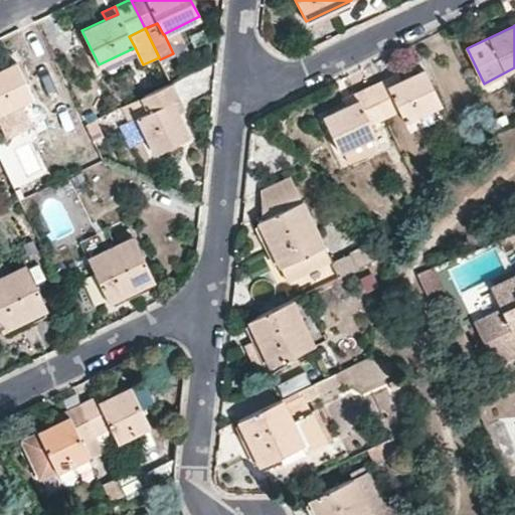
[(15,62),(0,69),(0,111),(32,97),(15,62)]
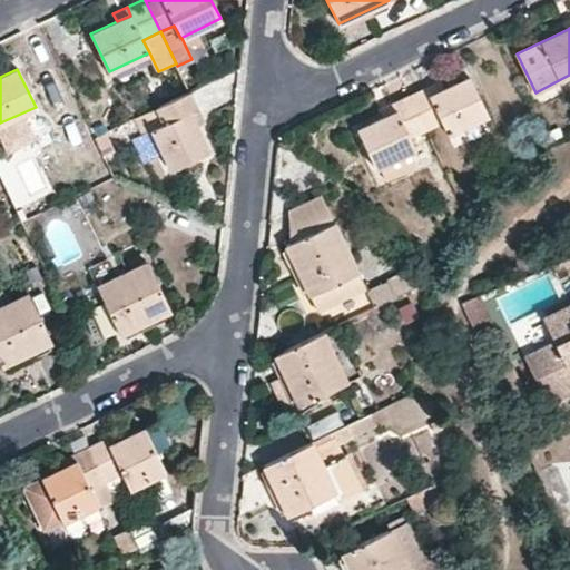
[(470,76),(444,89),(429,95),(425,87),(410,95),(426,128),(442,121),(448,134),(488,114),(470,76)]
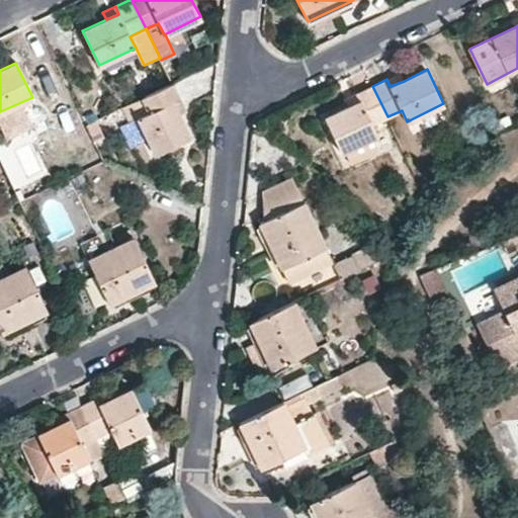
[(404,81),(400,74),(386,79),(390,86),(404,81)]
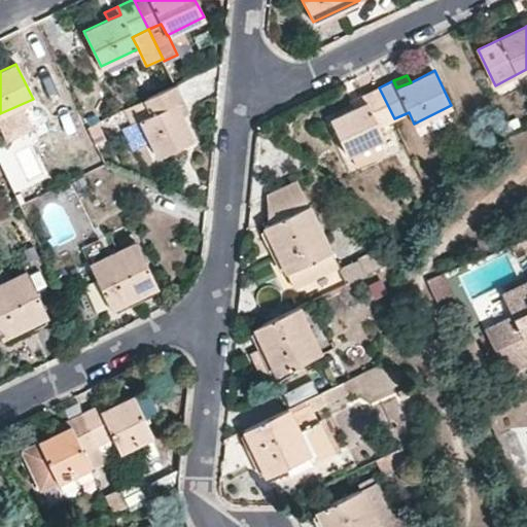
[(192,139),(182,115),(176,103),(183,99),(175,84),(133,105),(150,141),(157,156),(192,139)]
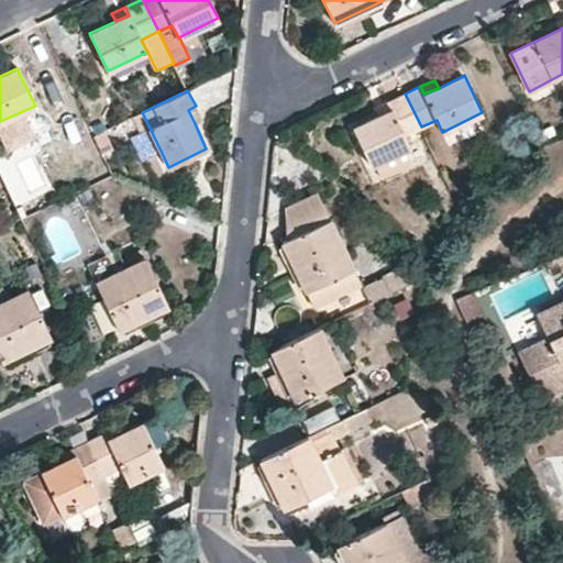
[(389,101),(394,109),(379,116),(354,128),(371,165),(411,146),(406,134),(421,127),(405,94),(389,101)]
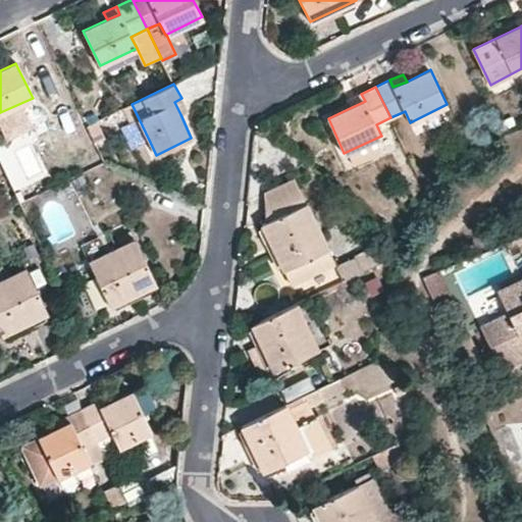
[(365,101),(361,94),(349,100),(352,107),(365,101)]
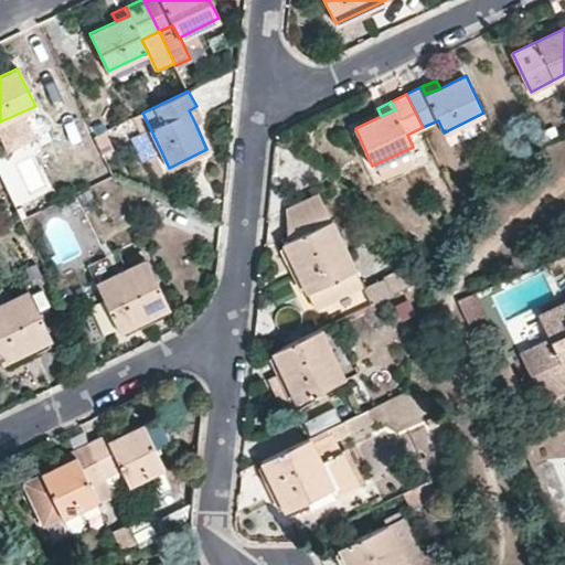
[(0,121),(0,132),(39,115),(35,106),(0,121)]
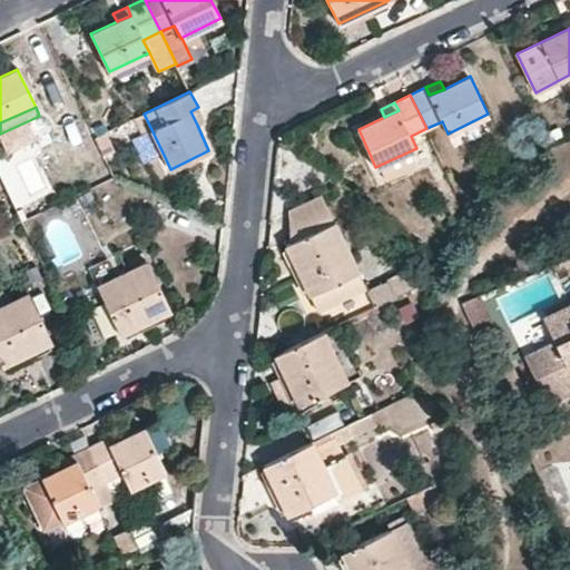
[(198,107),(190,111),(197,125),(205,120),(198,107)]
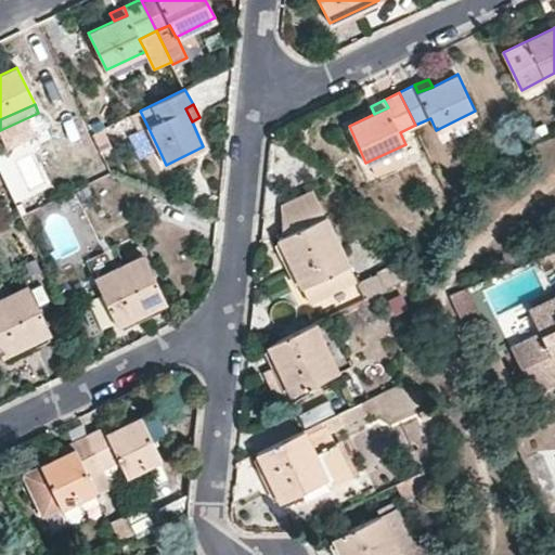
[(139,129),(128,134),(139,157),(158,149),(140,111),(131,115),(139,129)]
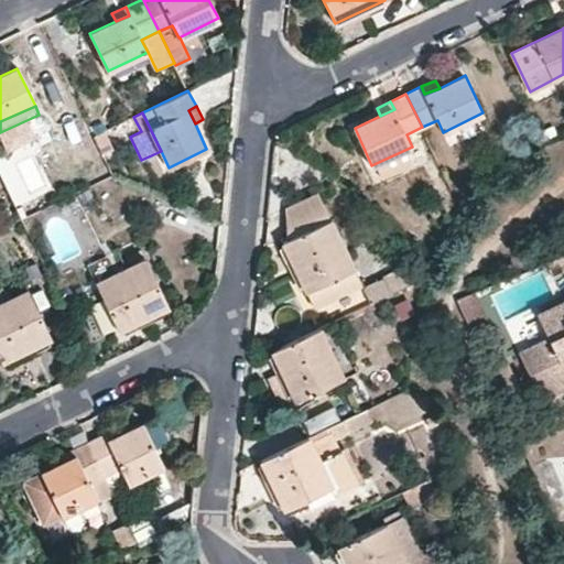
[(141,131),(133,117),(119,123),(126,138),(130,137),(141,131)]
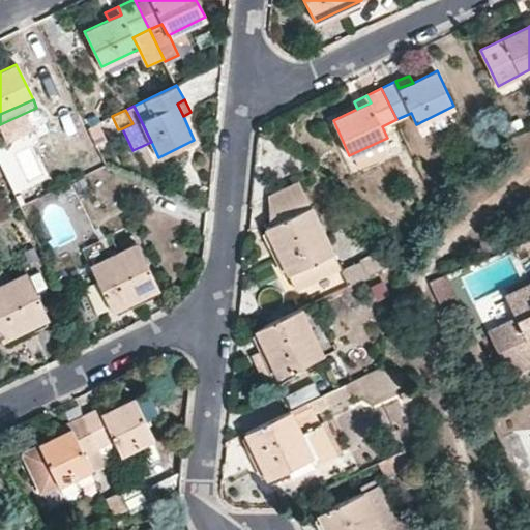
[(98,122),(87,127),(96,144),(106,139),(98,122)]
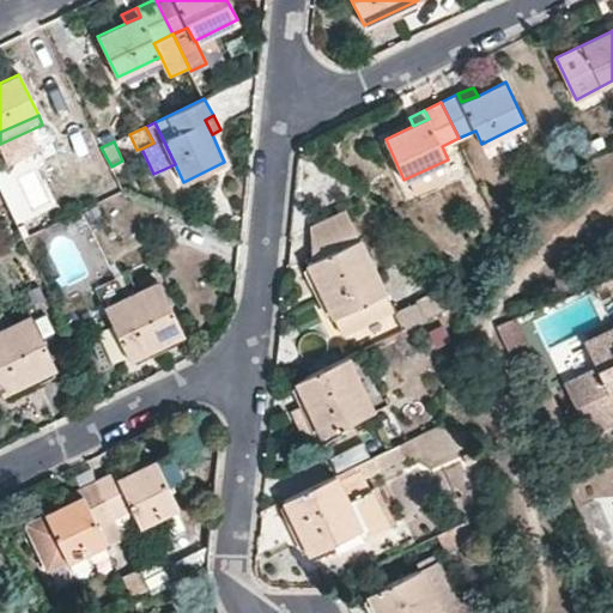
[(101,165),(95,153),(80,161),(86,173),(101,165)]
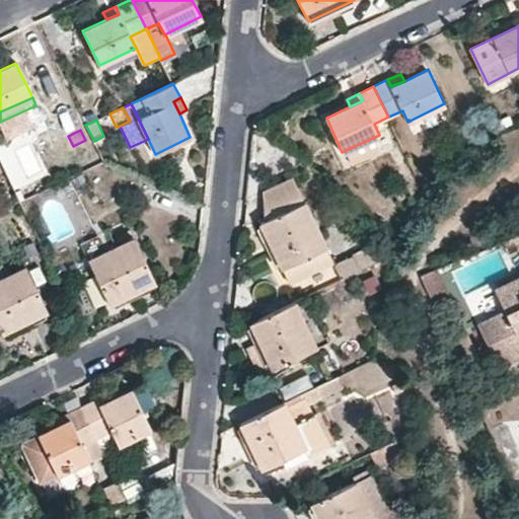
[(289,282),(332,262),(303,202),(261,222),(289,282)]
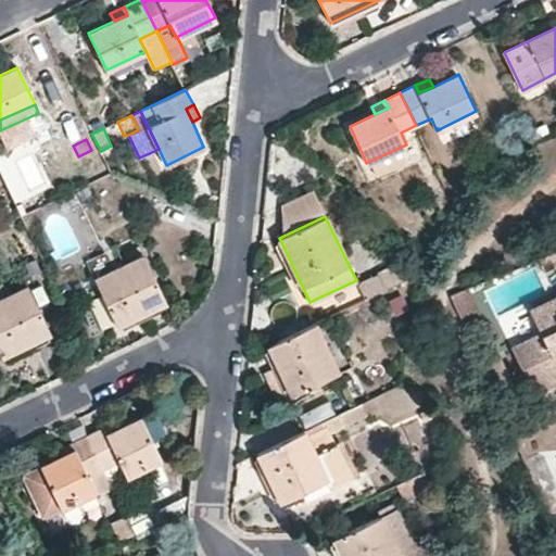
[(166,301),(143,255),(96,278),(117,325),(166,301)]
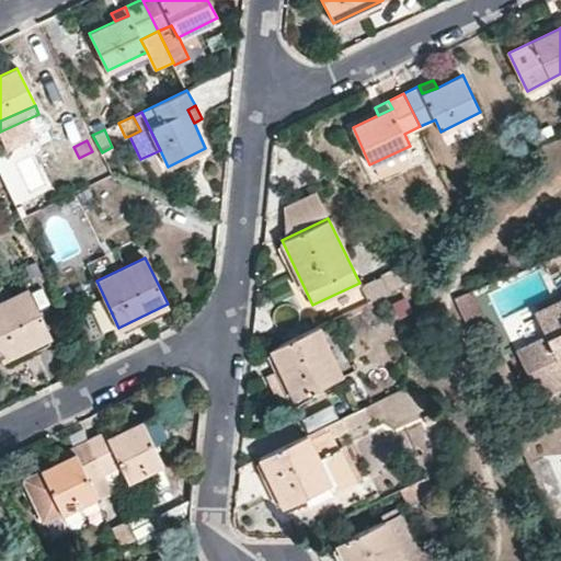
[(409,282),(400,266),(381,275),(389,290),(409,282)]
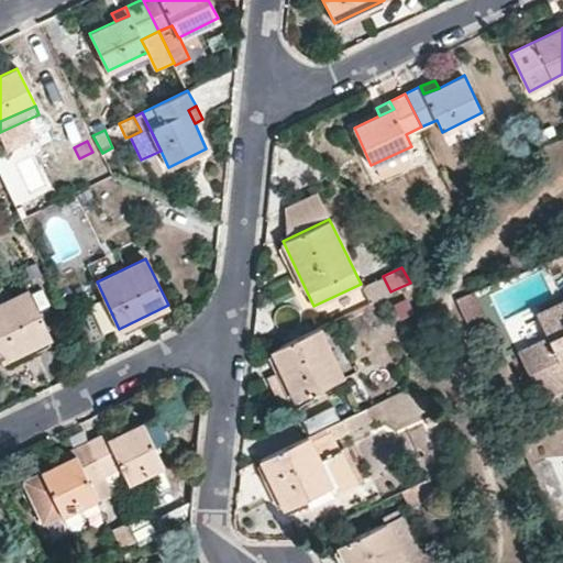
[(390,291),(383,276),(362,287),(370,301),(390,291)]
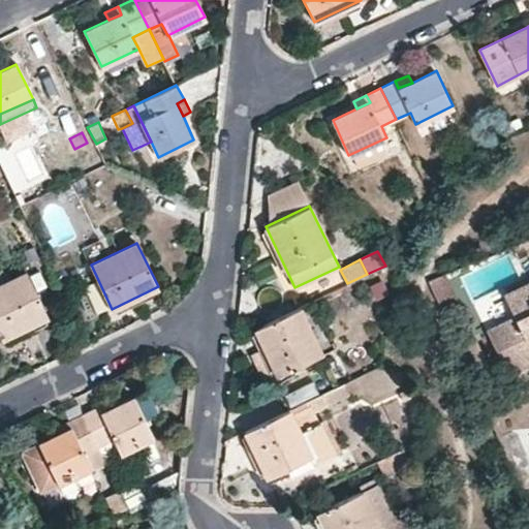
[(47,316),(26,273),(0,285),(0,337),(1,338),(47,316)]
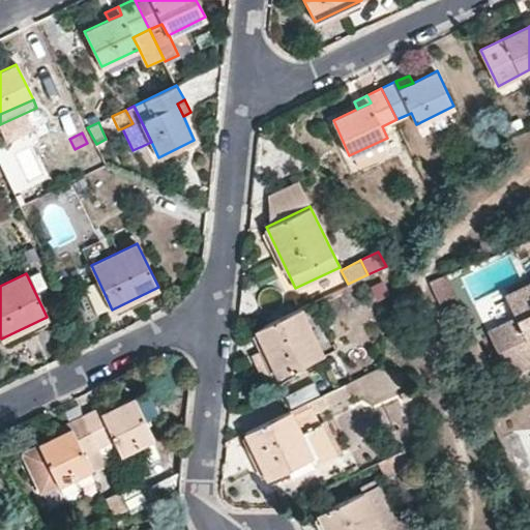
[(375,300),(389,293),(383,280),(369,287),(375,300)]
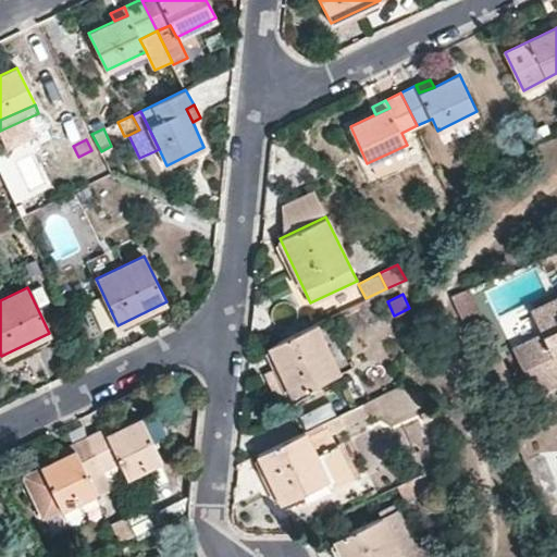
[(556,297),(531,310),(542,334),(514,348),(533,390),(556,378),(556,297)]
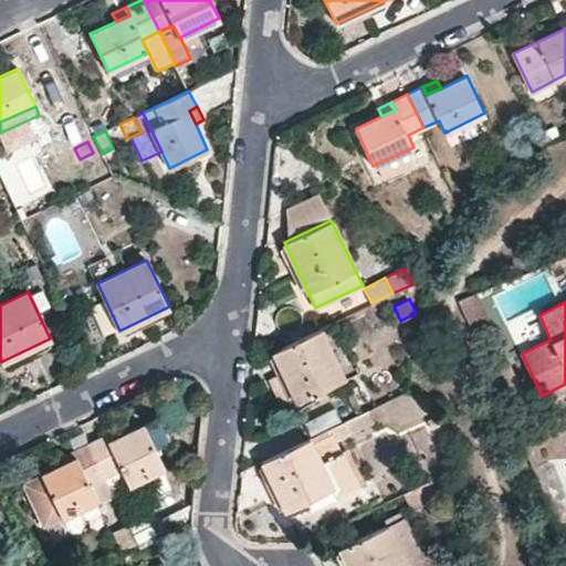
[(343,378),(320,329),(273,352),(282,371),(270,377),(281,402),(294,397),(296,401),(343,378)]
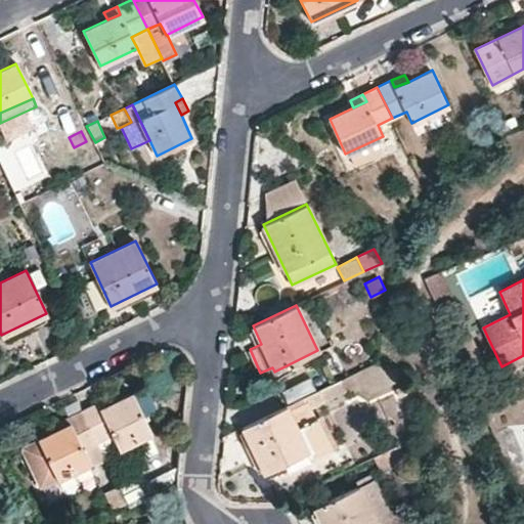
[(351,386),(347,376),(324,387),(330,396),(351,386)]
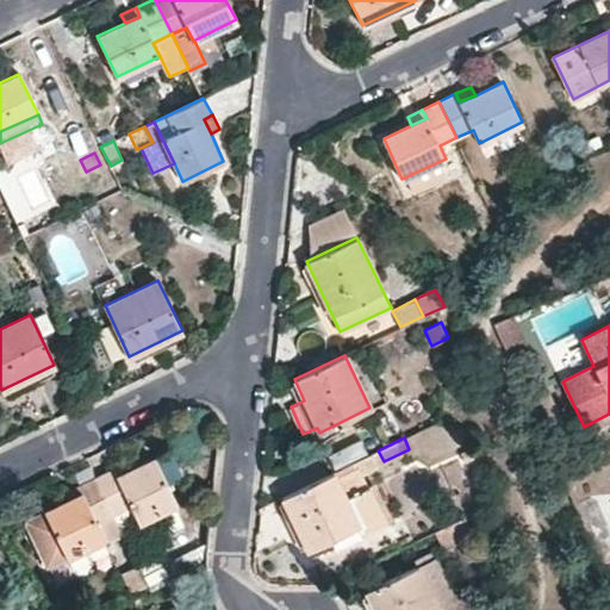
[(470,446),(460,450),(465,461),(474,456),(470,446)]
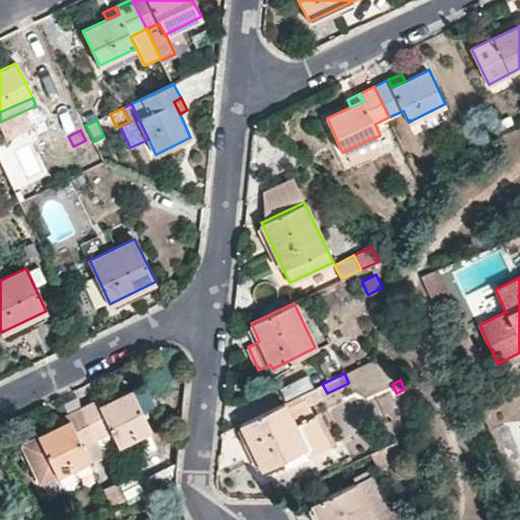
[(132,390),(115,398),(99,406),(96,400),(82,407),(96,437),(96,438),(111,431),(118,445),(150,429),(132,390)]
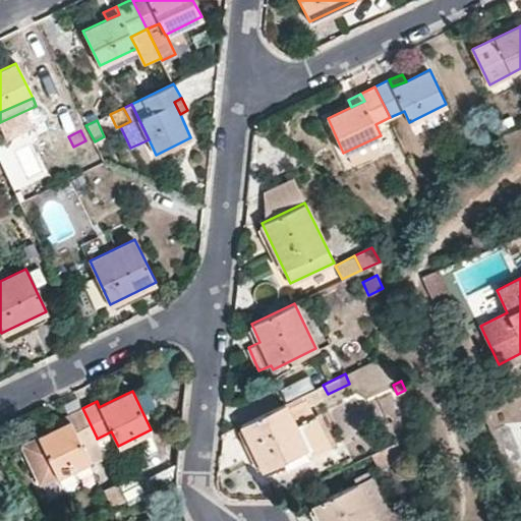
[(97,401),(99,407),(115,399),(112,393),(97,401)]
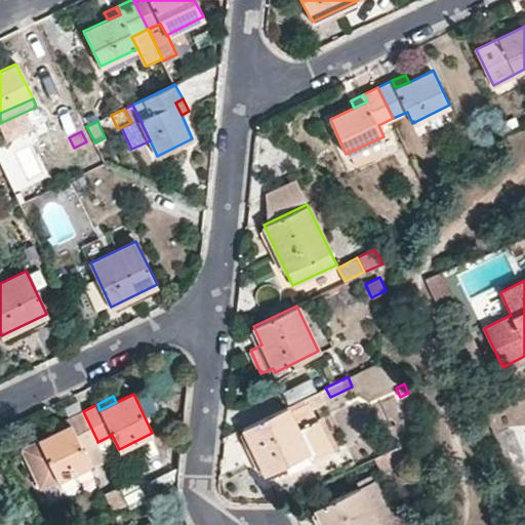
[(317,418),(299,427),(297,419),(303,417),(294,402),(241,428),(249,447),(250,449),(256,446),(260,455),(255,458),(264,475),(311,451),(313,457),(332,448),(317,418)]
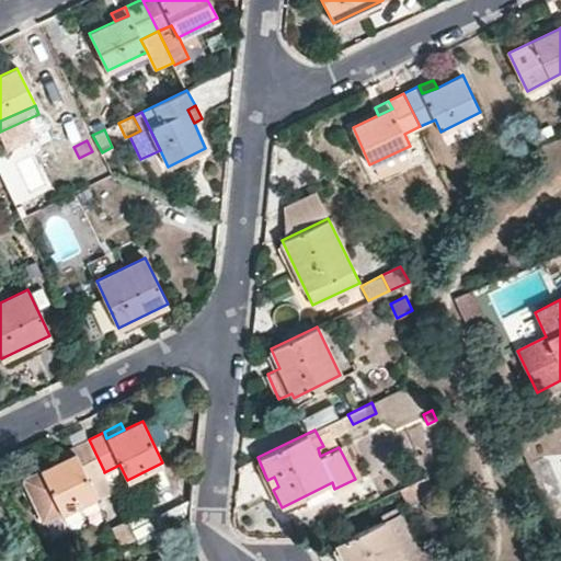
[(72,447),(76,453),(57,461),(23,478),(43,519),(63,511),(96,493),(90,478),(104,471),(89,439),(72,447)]
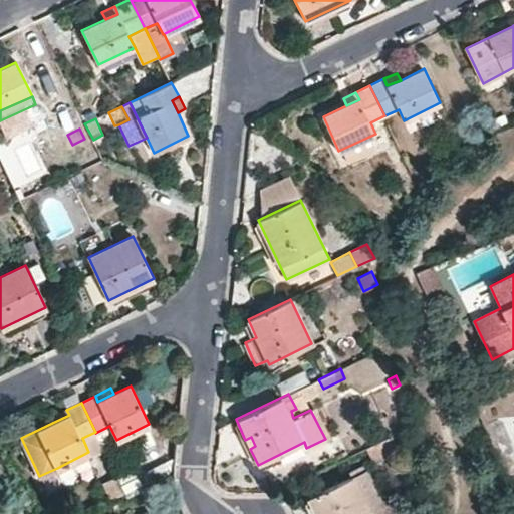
[(325,439),(330,437),(315,407),(310,410),(325,439)]
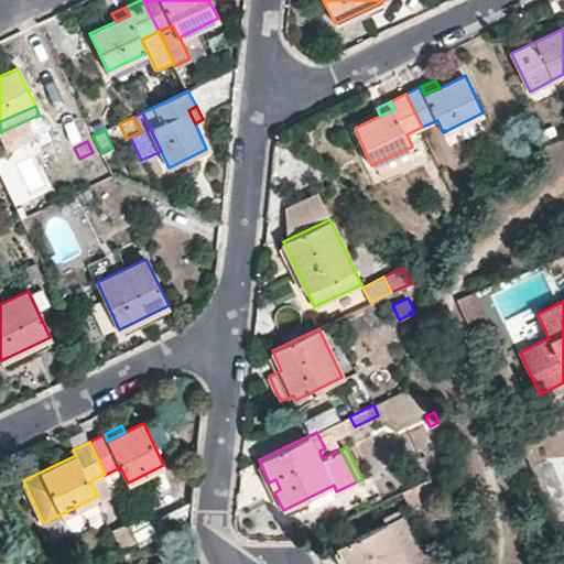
[(54,457),(57,464),(76,455),(73,449),(54,457)]
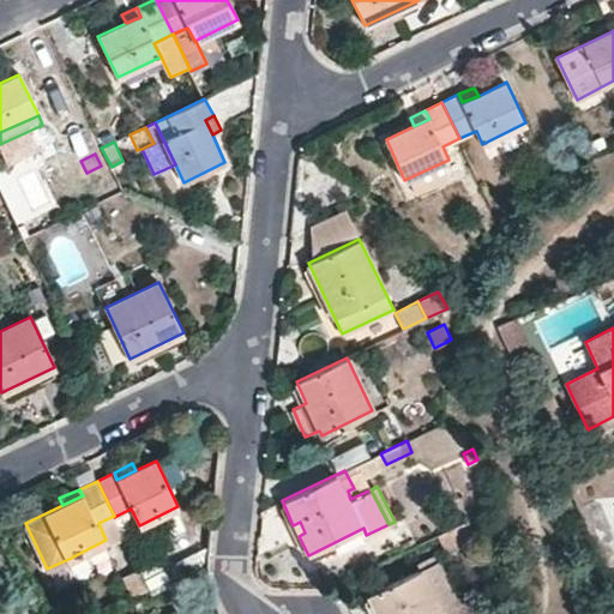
[(300,522),(293,525),(299,536),(305,533),(300,522)]
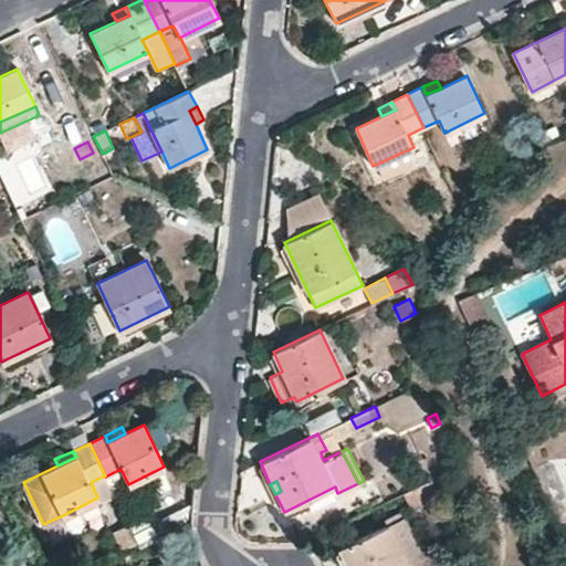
[(63,515),(66,524),(103,506),(97,498),(63,515)]
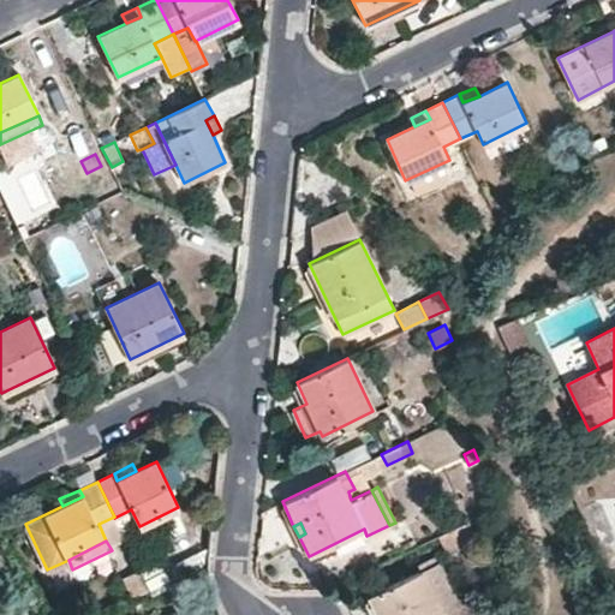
[(458,597),(441,561),(370,595),(378,614),(442,614),(439,607),(458,597)]
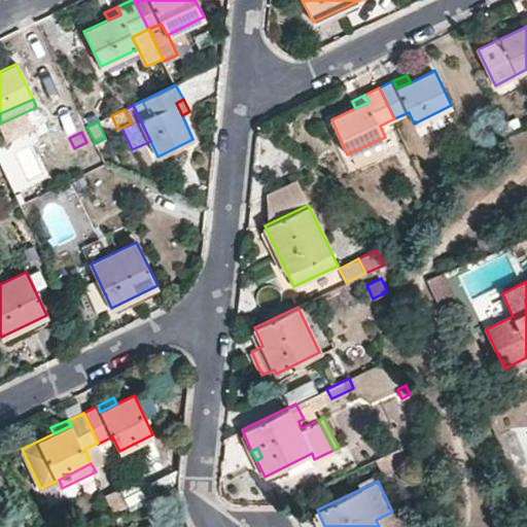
[(124,488),(107,494),(113,511),(130,504),(124,488)]
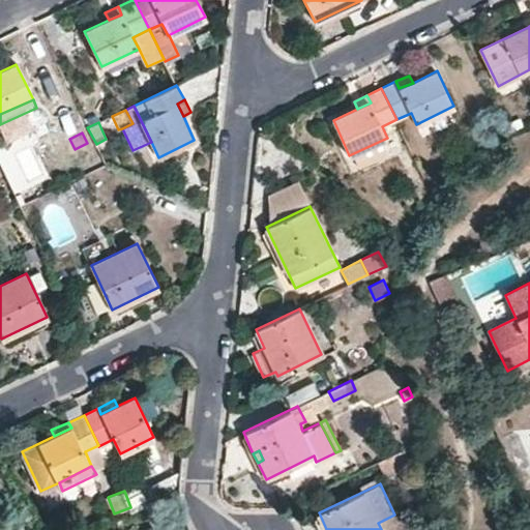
[(378,523),(381,529),(404,529),(417,524),(410,507),(394,514),(378,523)]
